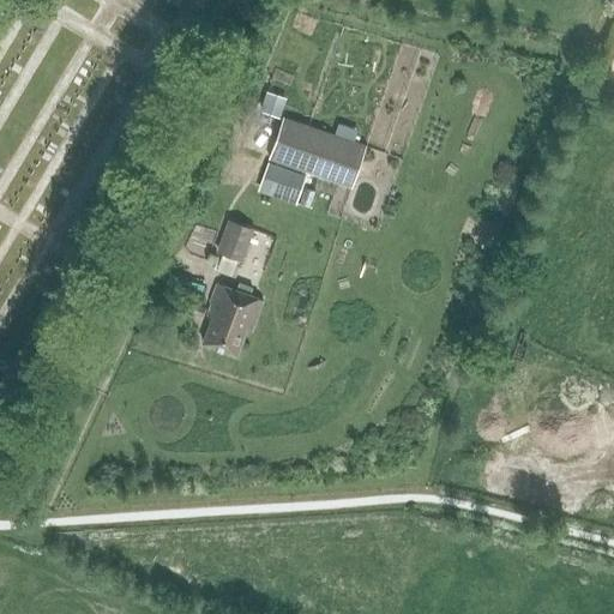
[(259,109),(277,115),(278,115),(283,98),(265,92),(259,109)]
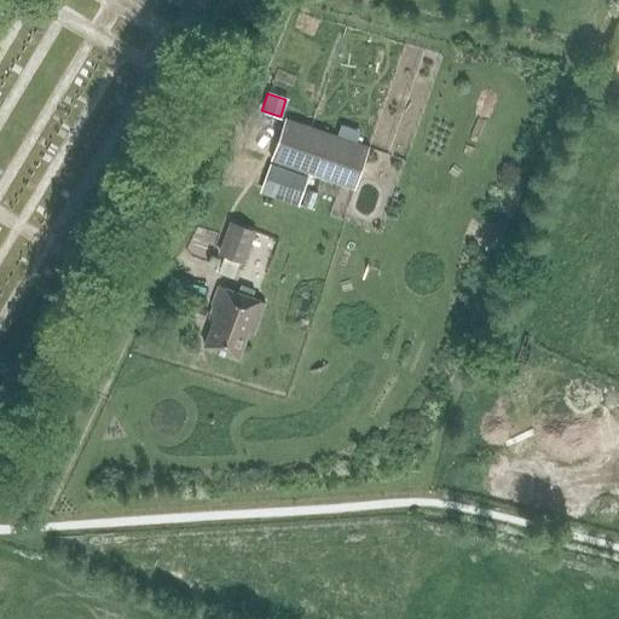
[(354,189),(369,148),(287,117),(271,160),(354,189)]
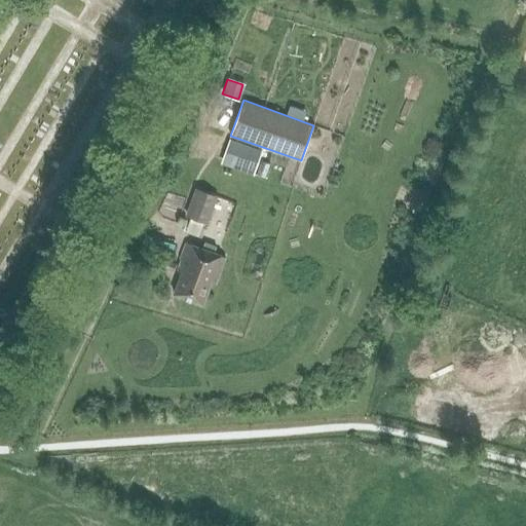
[(256,175),(264,178),(269,163),(261,160),(256,175)]
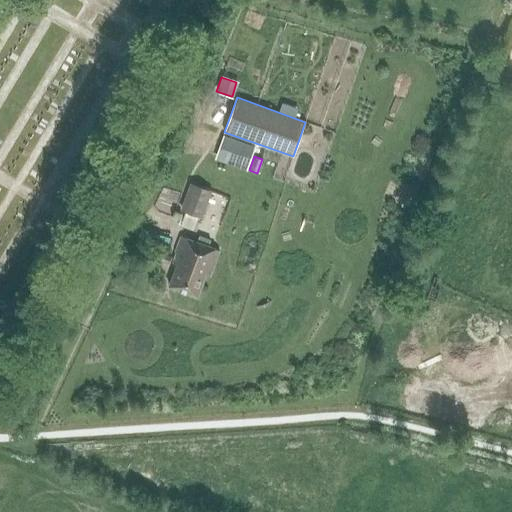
[(202,218),(212,191),(192,184),(182,211),(202,218)]
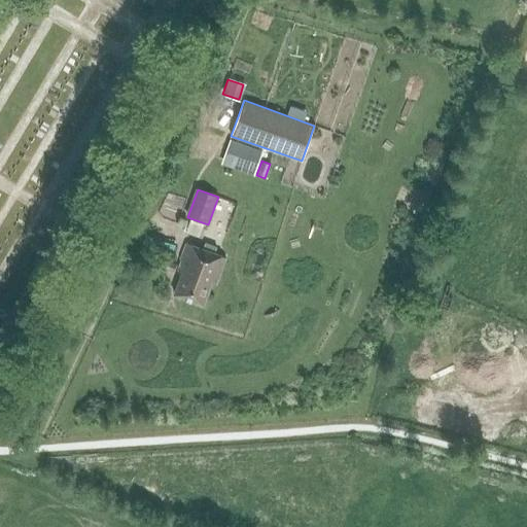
[(216,285),(226,257),(186,243),(180,261),(182,261),(178,272),(182,273),(174,294),(203,305),(211,283),(216,285)]
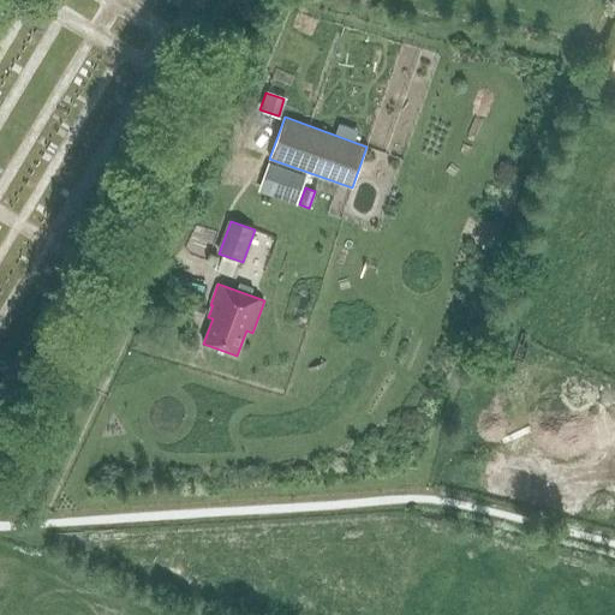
[(203,316),(206,309),(193,304),(191,312),(203,316)]
